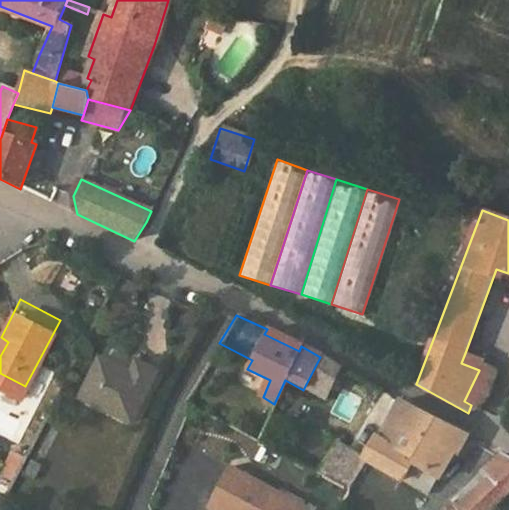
[(0,356),(8,342),(1,337),(0,339),(0,356)]
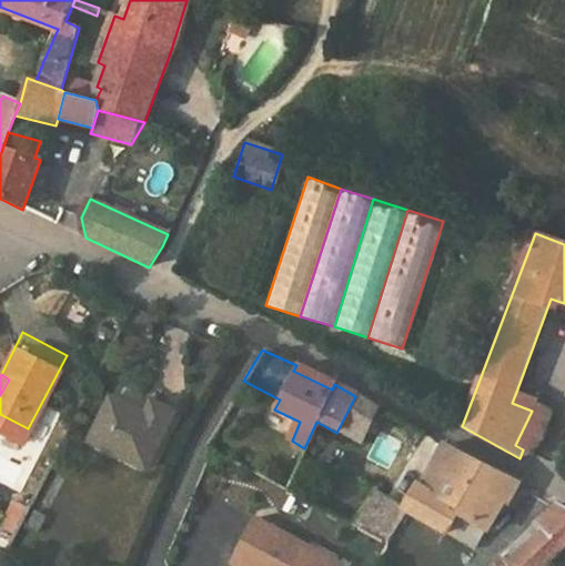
[(512,403),(532,411),(535,404),(536,400),(516,392),(512,403)]
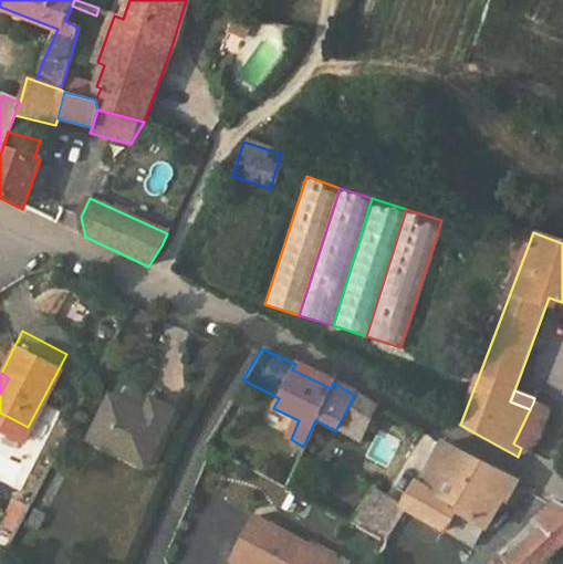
[(366,449),(373,440),(402,458),(418,432),(354,395),(335,431),(366,449)]
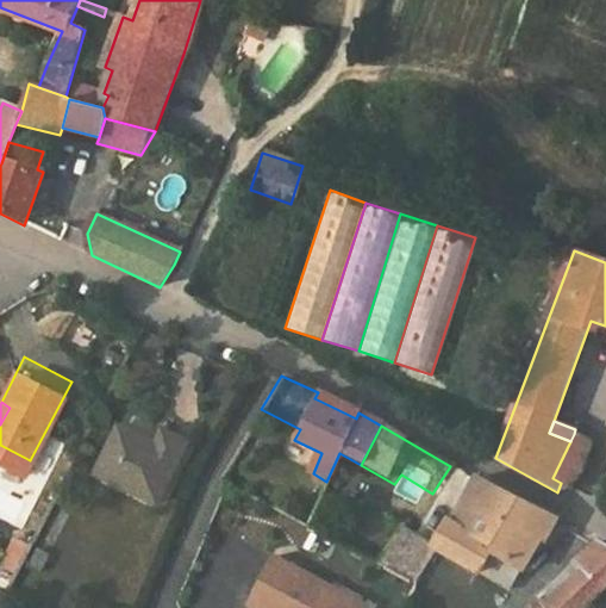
[(117,427),(95,475),(152,503),(182,446),(160,433),(152,446),(117,427)]
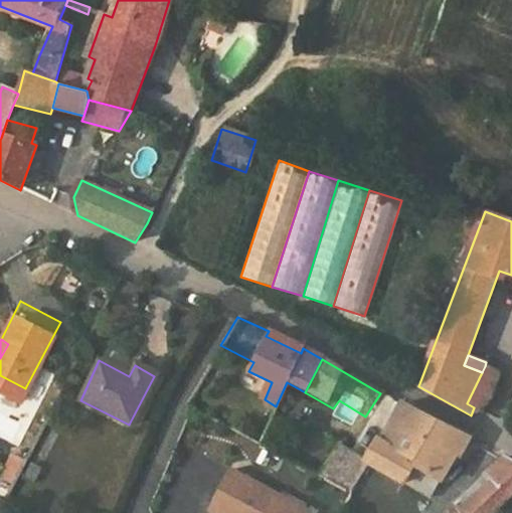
[(201,377),(212,384),(218,373),(207,366),(201,377)]
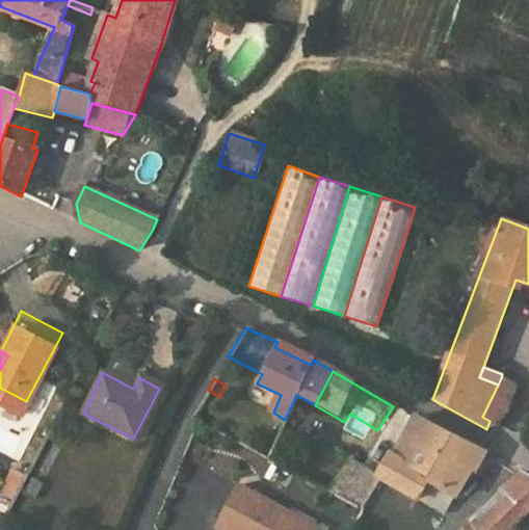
[(498,424),(508,414),(517,385),(501,378),(498,385),(482,417),(490,421),(486,429),(498,424)]
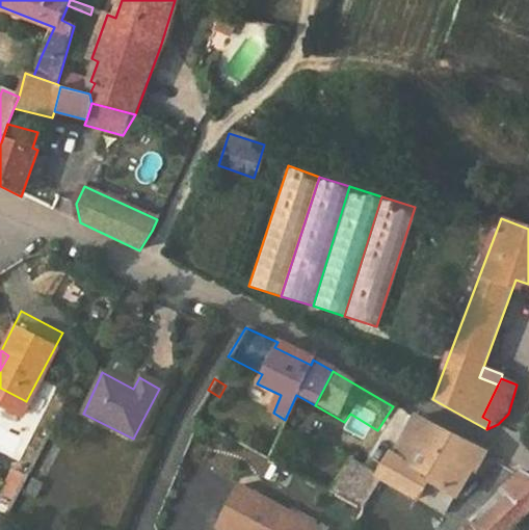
[(210,415),(217,401),(205,394),(197,407),(210,415)]
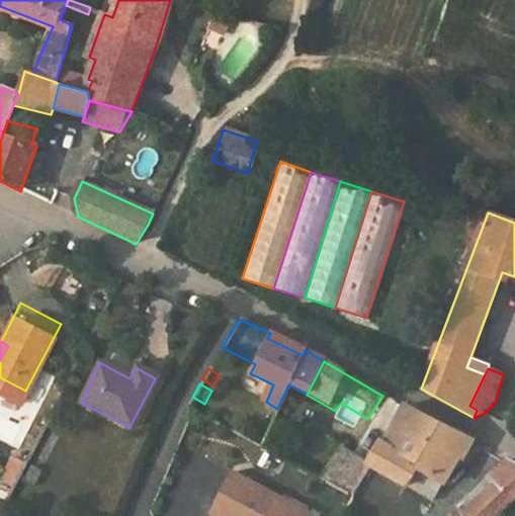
[(195,414),(197,409),(188,404),(185,409),(195,414)]
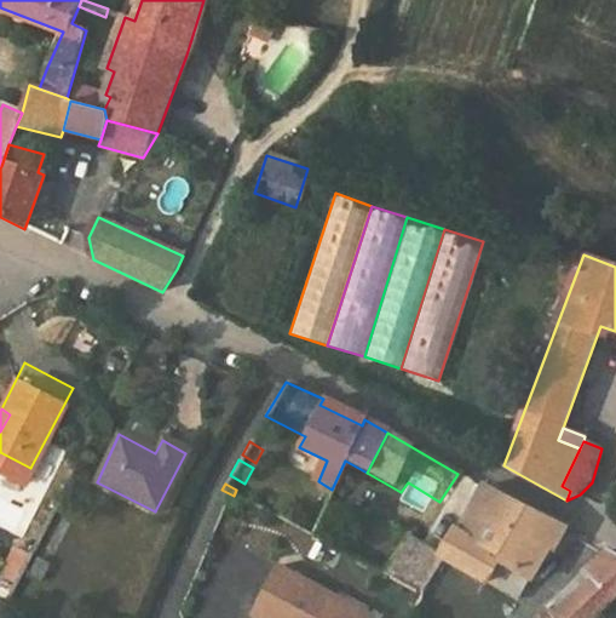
[(483,484),(460,530),(456,530),(439,558),(483,582),(498,560),(527,579),(529,582),(550,550),(552,553),(566,528),(483,484)]
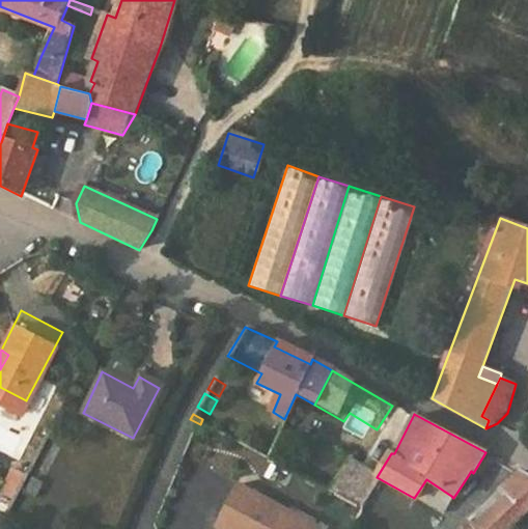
[(377,477),(345,460),(325,491),(357,507),(377,477)]
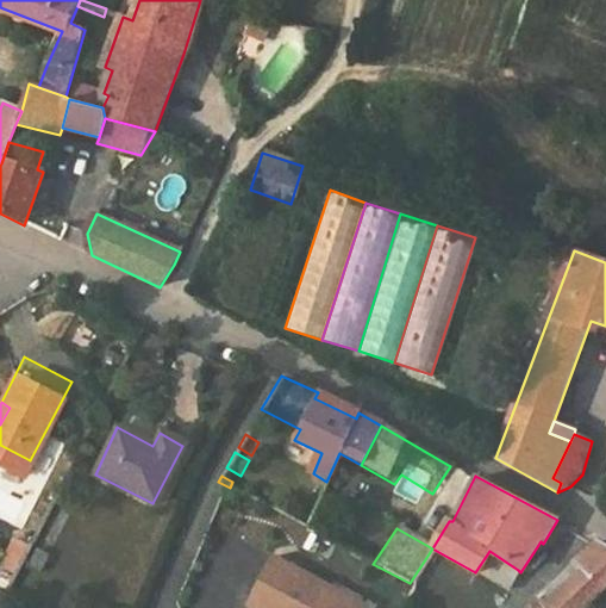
[(589,547),(575,564),(582,572),(578,576),(541,606),(536,601),(530,607),(580,607),(605,584),(605,547),(595,541),(589,547)]
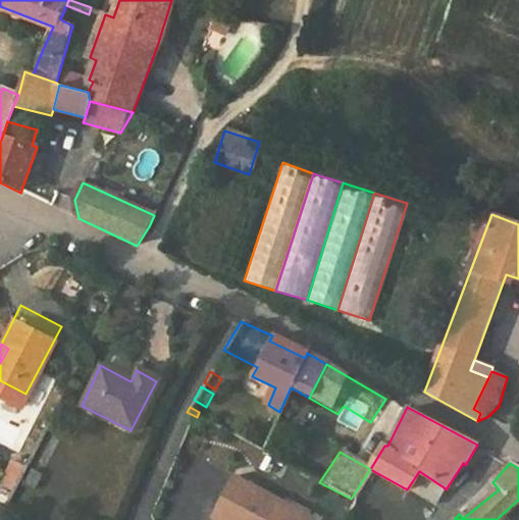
[(500,464),(488,478),(492,482),(505,468),(500,464)]
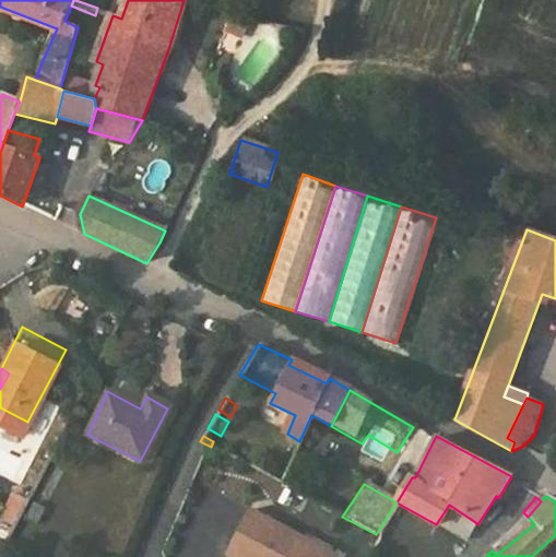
[(35,525),(44,508),(33,502),(24,520),(35,525)]
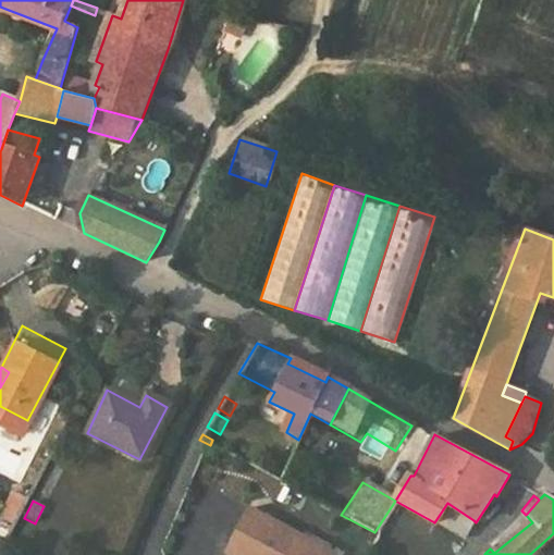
[(434,522),(463,538),(474,520),(447,503),(434,522)]
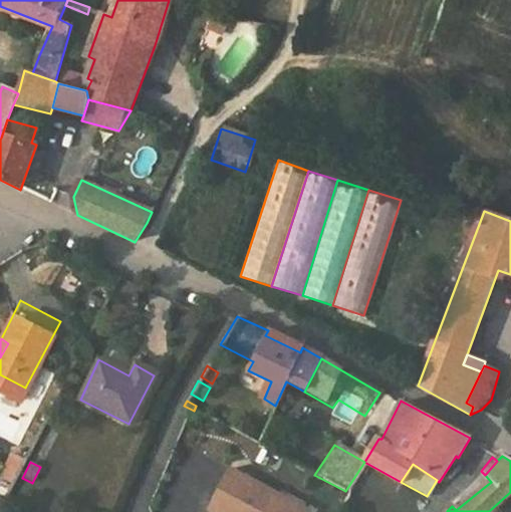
[(278,496),(230,470),(209,510),(211,511),(286,511),(273,505),(278,496)]
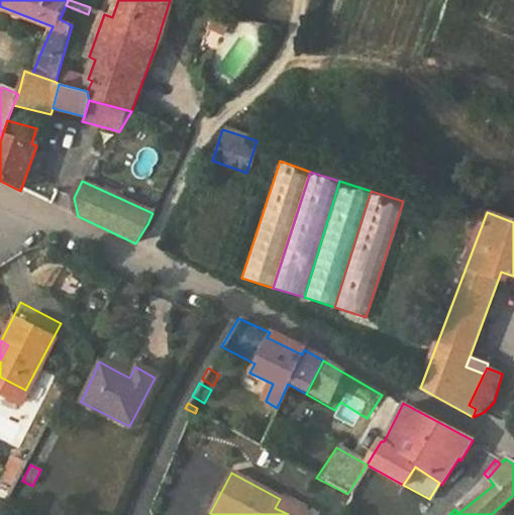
[(494,485),(488,478),(484,474),(480,479),(490,488),(494,485)]
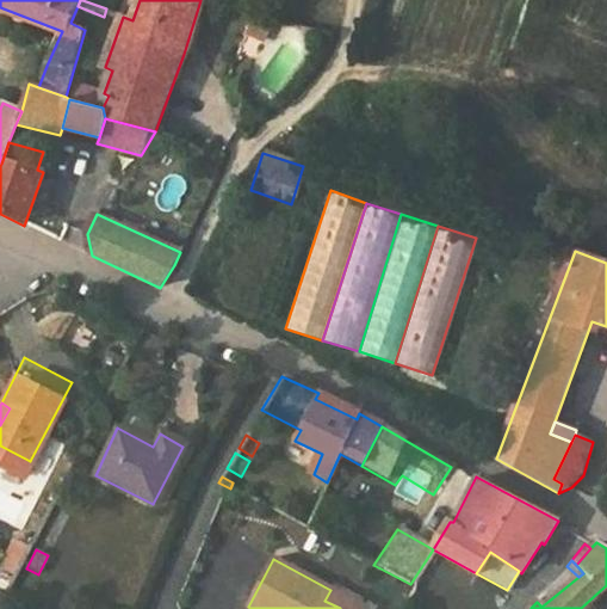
[(364,608),(330,590),(324,601),(340,608),(364,608)]
